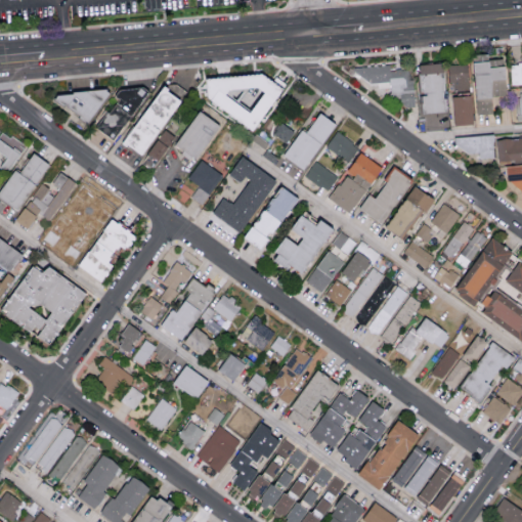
[(476,115),(492,114),(492,96),(506,96),(504,59),(488,59),(488,53),(473,54),(476,115)]
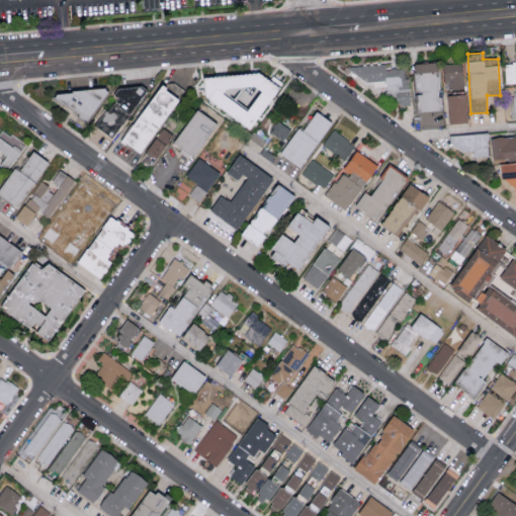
[(440,111),(438,62),(415,63),(416,93),(417,93),(418,112),(440,111)]
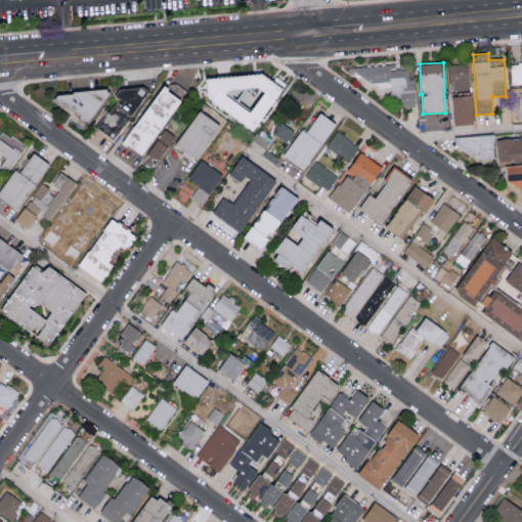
[(360,68),(361,83),(391,81),(392,98),(402,97),(403,107),(417,107),(415,80),(410,80),(409,70),(391,71),(391,66),(360,68)]
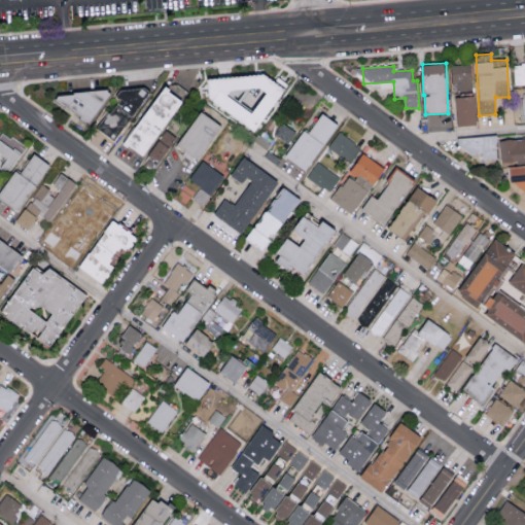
[(453,66),(454,94),(473,93),(471,66),(453,66)]
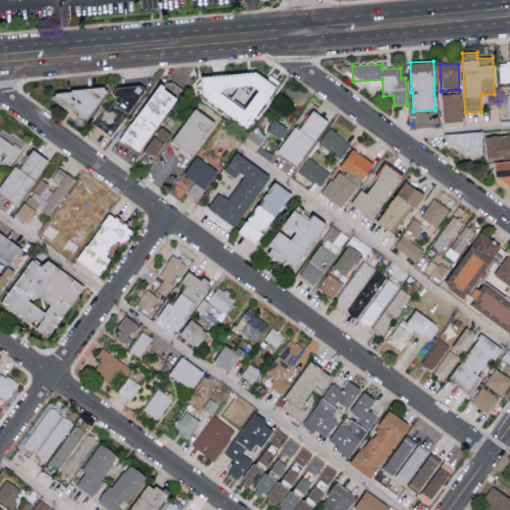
[(509,65),(500,65),(501,82),(509,81),(509,65)]
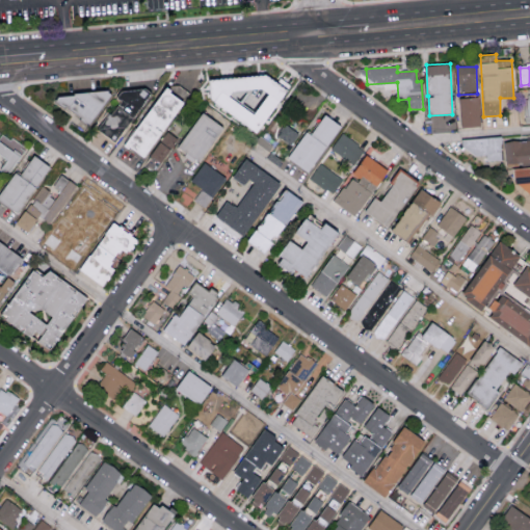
[(259,132),(288,87),(264,72),(209,77),(211,101),(259,132)]
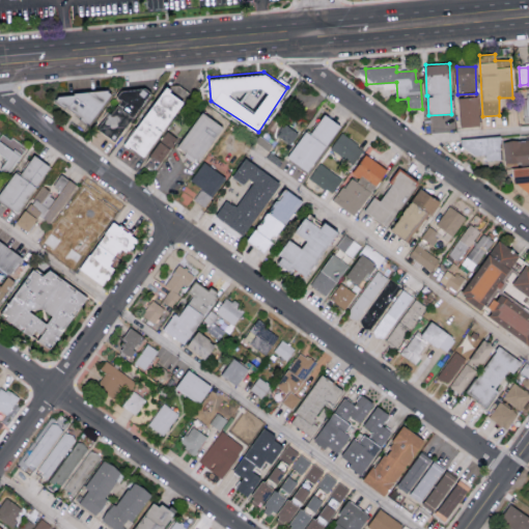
[(167,86),(124,145),(129,148),(130,147),(144,158),(185,102),(170,91),(171,89),(167,86)]
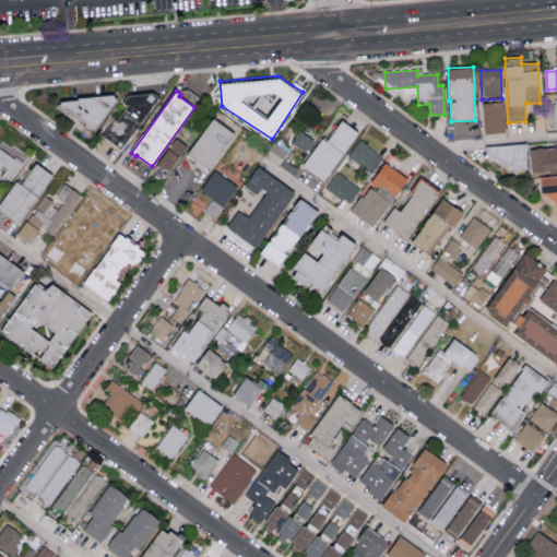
[(103,138),(116,120),(118,121),(129,107),(123,103),(129,96),(153,93),(161,98),(121,151),(103,138)]
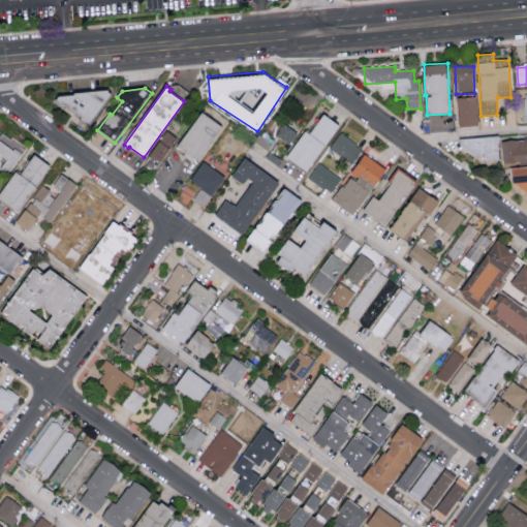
[(59,96),(74,95),(74,93),(109,90),(109,91),(112,94),(89,125),(81,120),(83,118),(66,105),(65,107),(56,101),(59,96)]
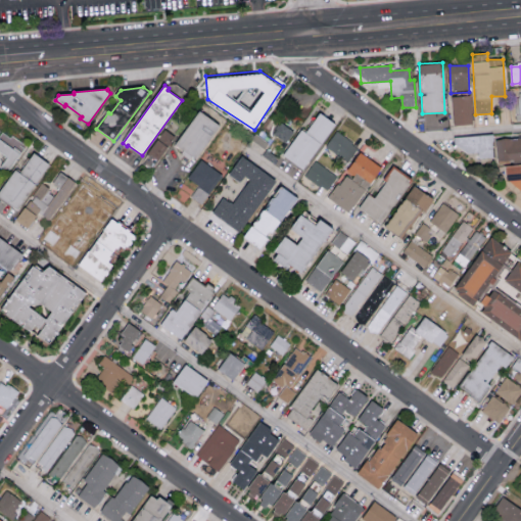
[(472,96),(453,96),(453,125),(472,125),(472,96)]
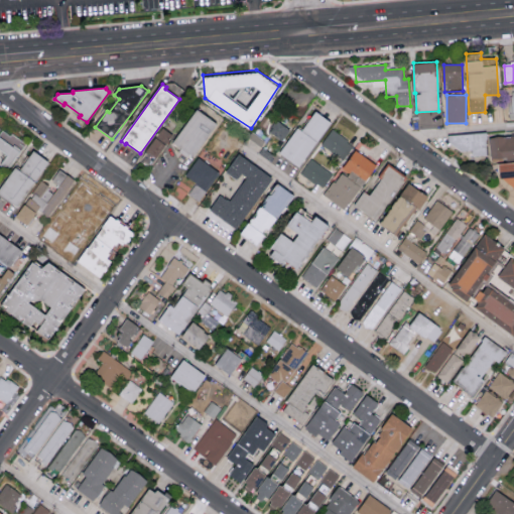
[(173,142),(198,109),(218,124),(194,157),(173,142)]
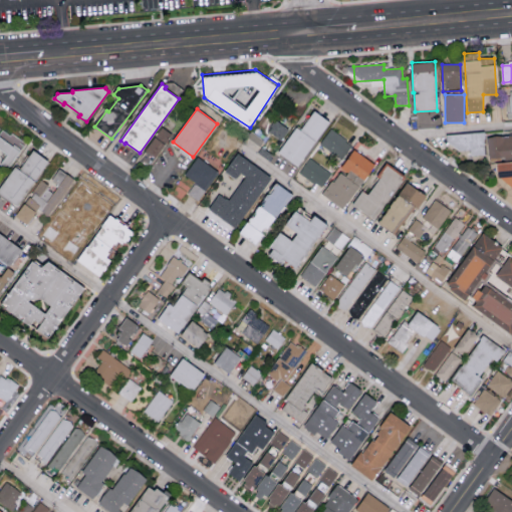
[(295,126),(278,153),(298,167),(329,121),(313,110),(300,131),(295,126)]
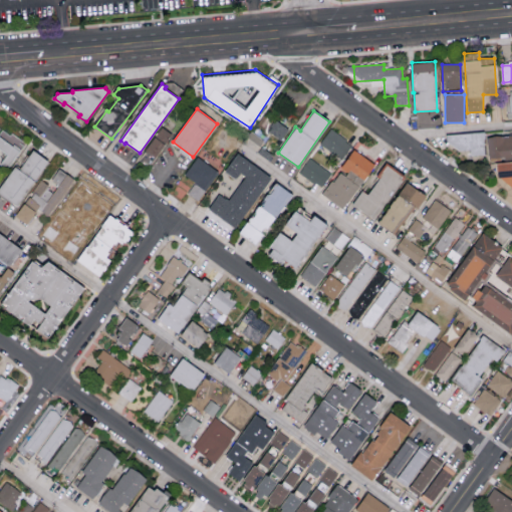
[(146,153),(158,160),(173,135),(161,128),(146,153)]
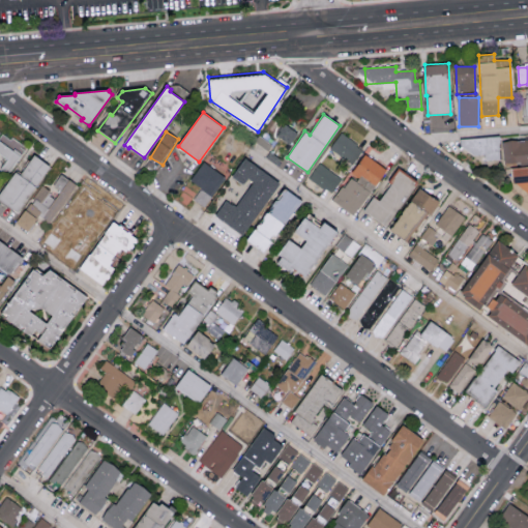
[(0,154),(0,139),(3,135),(11,141),(13,139),(28,149),(8,176),(0,171),(7,159),(0,154)]
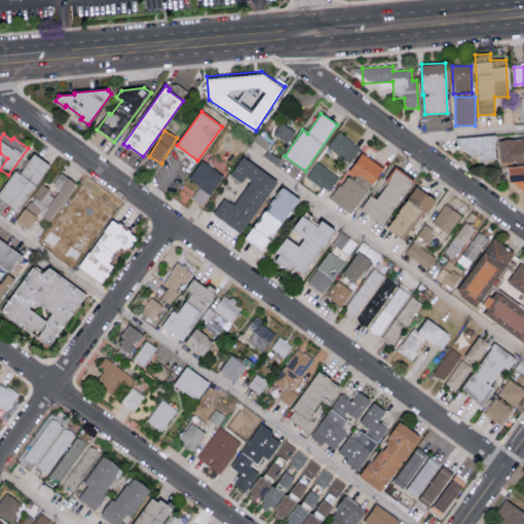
[(328,149),(351,164),(362,149),(339,134),(328,149)]
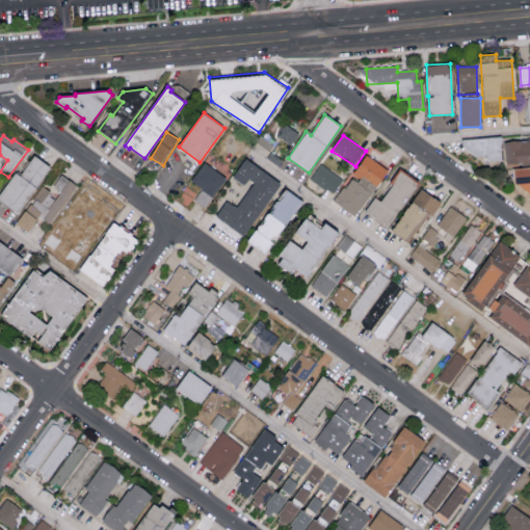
[(487,161),(502,161),(502,137),(466,138),(467,156),(486,155),(487,161)]
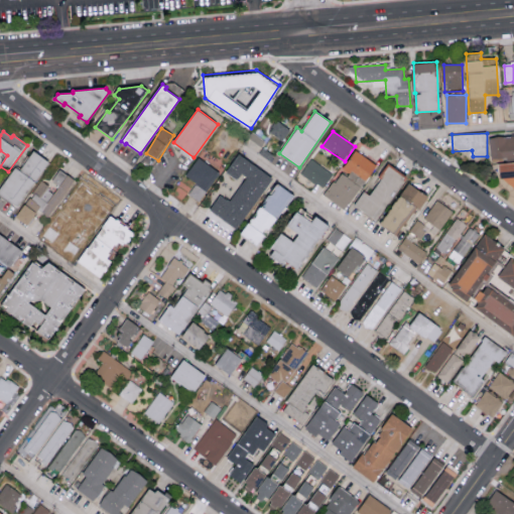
[(513,136),(491,137),(491,160),(513,159),(513,136)]
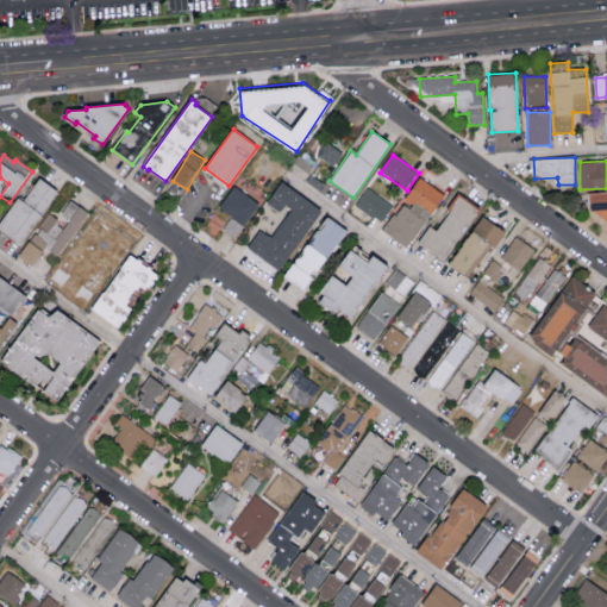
[(442,191),(414,177),(386,236),(413,249),(442,191)]
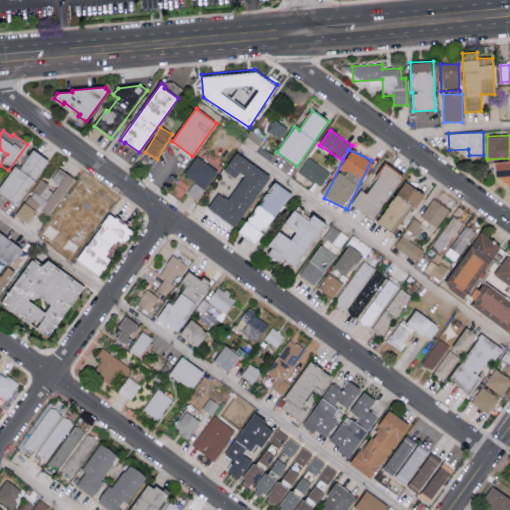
[(0,192),(0,190),(16,167),(20,170),(35,150),(49,162),(17,207),(0,192)]
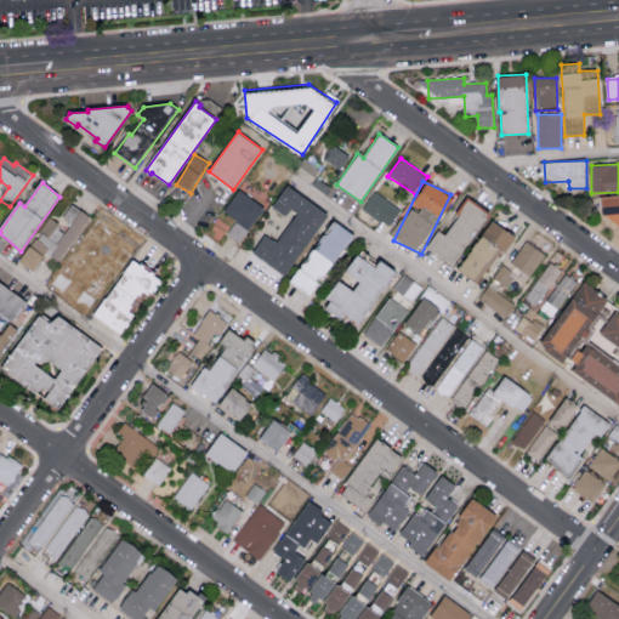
[(285,276),(328,214),(287,186),(272,206),(285,216),(290,209),(296,214),(277,243),(265,236),(253,254),(285,276)]
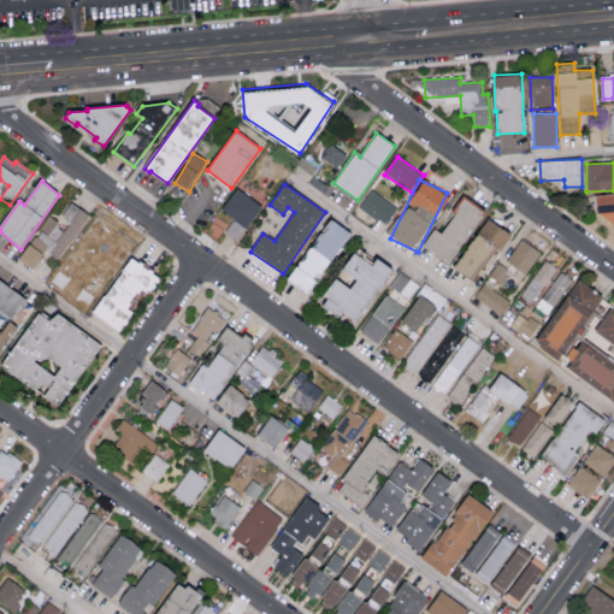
[(222,212),(237,189),(265,208),(238,243),(225,234),(234,223),(235,223),(235,222),(222,212)]
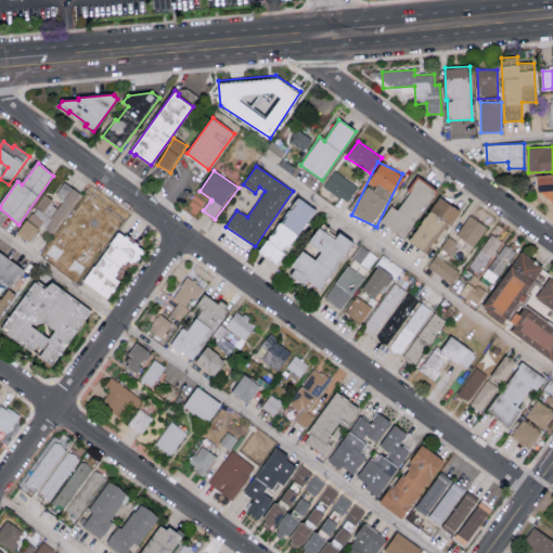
[(325,187),(348,204),(359,189),(336,171),(325,187)]
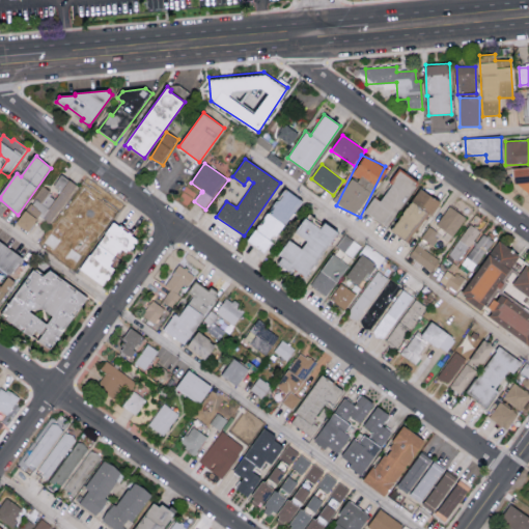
[(528,166),(513,167),(514,189),(528,188),(528,166)]
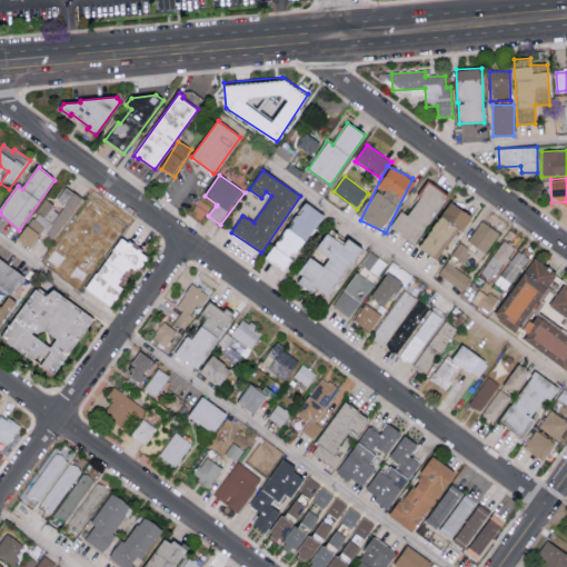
[(407,216),(400,211),(390,227),(416,244),(447,195),(428,182),(407,216)]
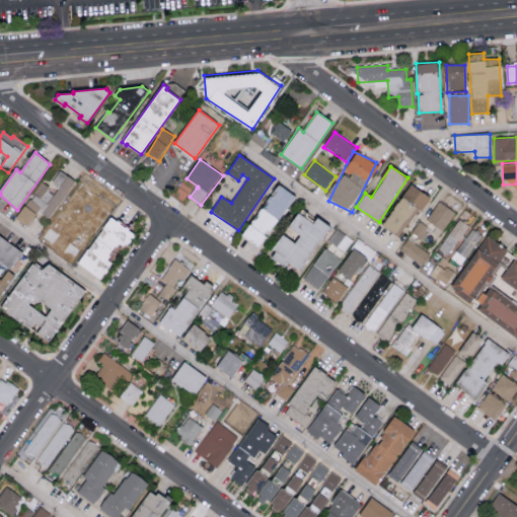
[(14,220),(43,181),(51,188),(48,193),(54,197),(60,189),(54,183),(61,173),(68,177),(76,182),(75,183),(78,186),(55,219),(52,217),(49,221),(40,214),(28,230),(14,220)]
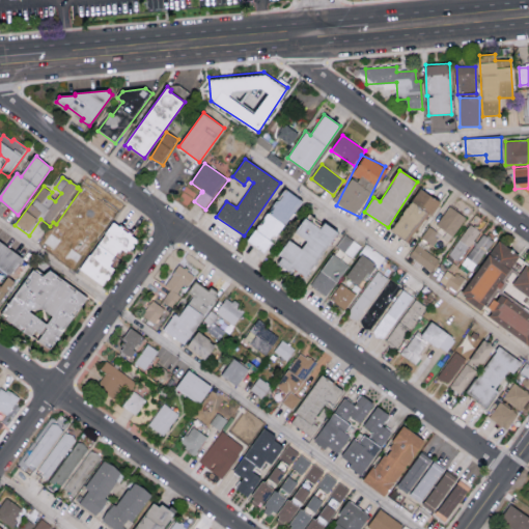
[(248,241),(265,252),(301,200),(283,188),(248,241)]
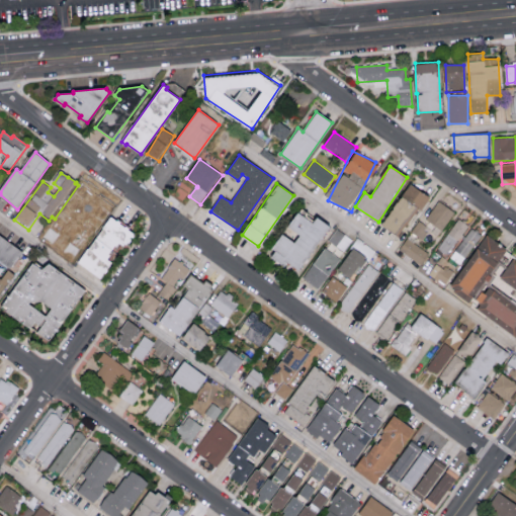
[(399,238),(427,195),(409,183),(380,225),(399,238)]
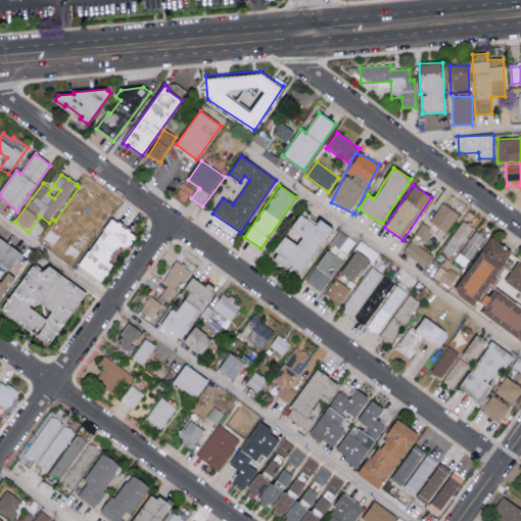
[(82,202),(93,209),(95,206),(101,211),(87,231),(70,219),(82,202)]
